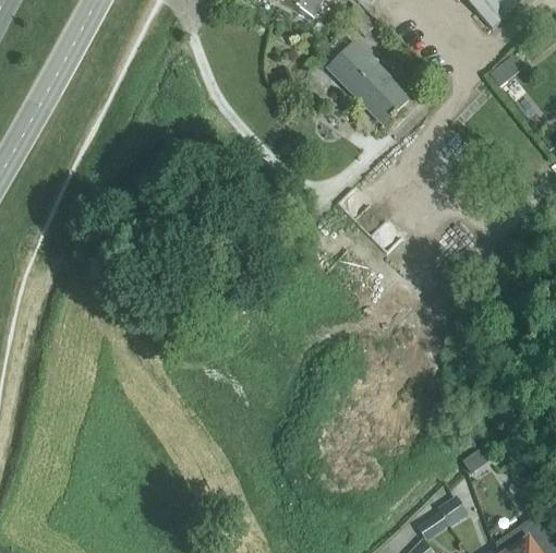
[(283,0),(314,17),(323,0),(330,0),(283,0)]
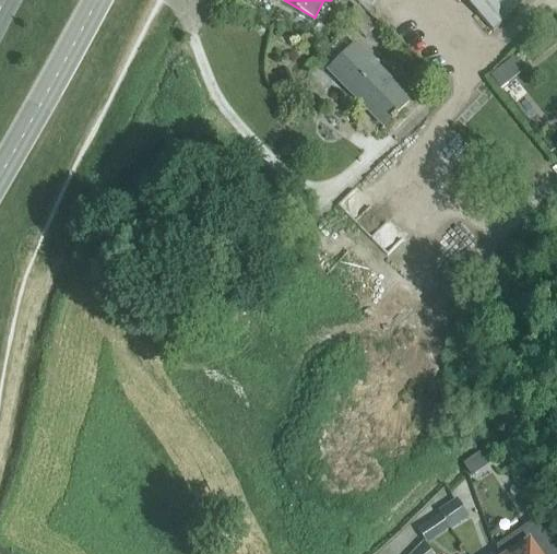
[(467,0),(495,27),(522,0),(467,0)]
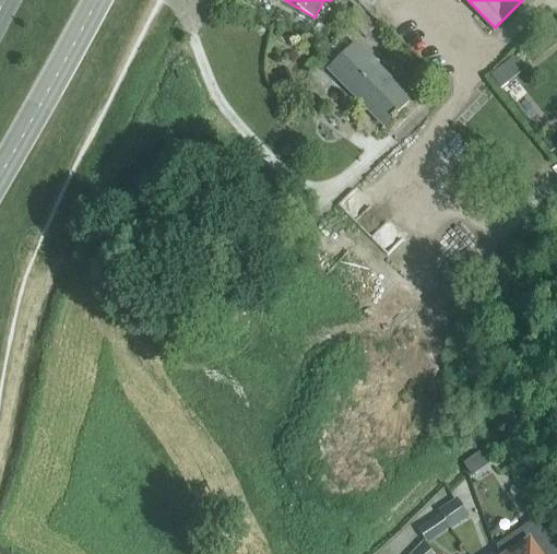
[(355,42),(330,66),(368,104),(375,97),(393,116),(394,117),(401,110),(400,109),(411,98),(355,42)]
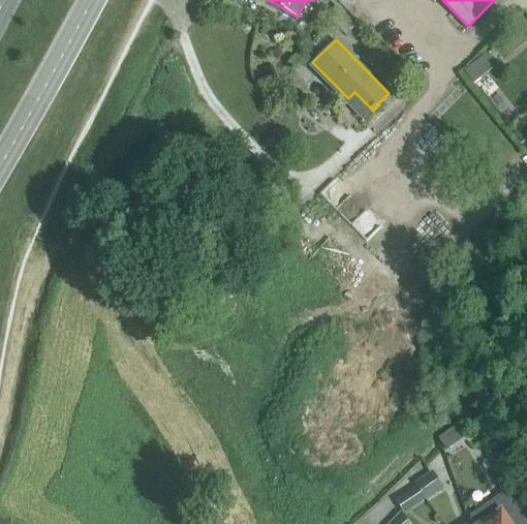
[(472,63),(465,69),(474,81),(483,74),(472,63)]
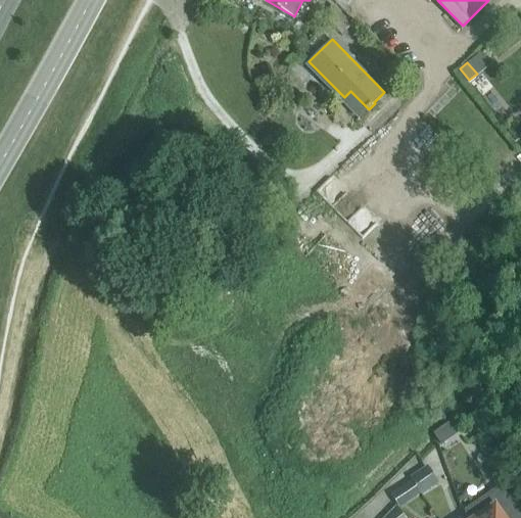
[(428,464),(412,475),(418,484),(434,473),(428,464)]
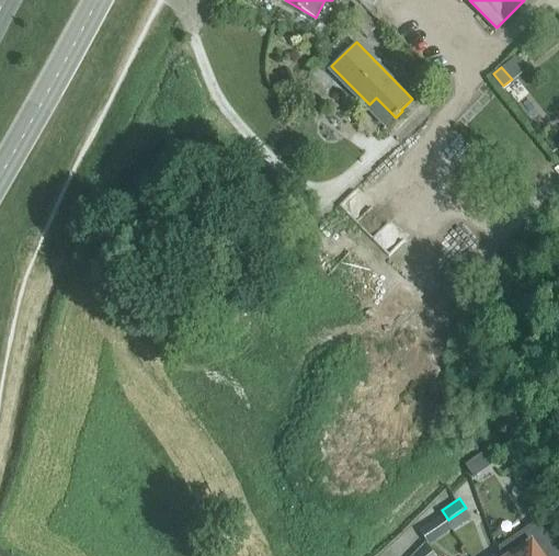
[(443,514),(432,521),(440,533),(451,526),(443,514)]
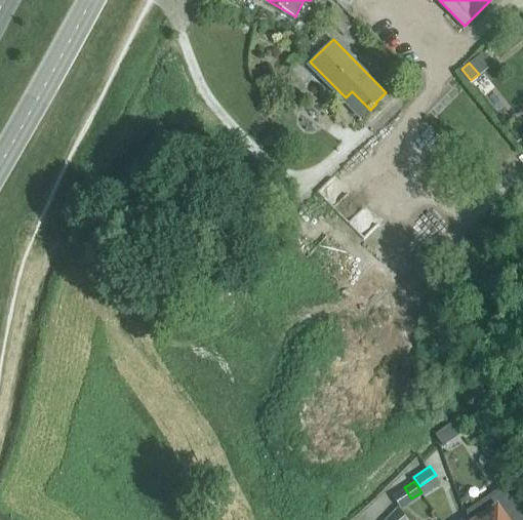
[(468,513),(472,519),(510,519),(511,519),(517,515),(522,512),(522,510),(519,506),(514,497),(511,500),(501,506),(498,508),(484,517),(477,507),(468,513)]
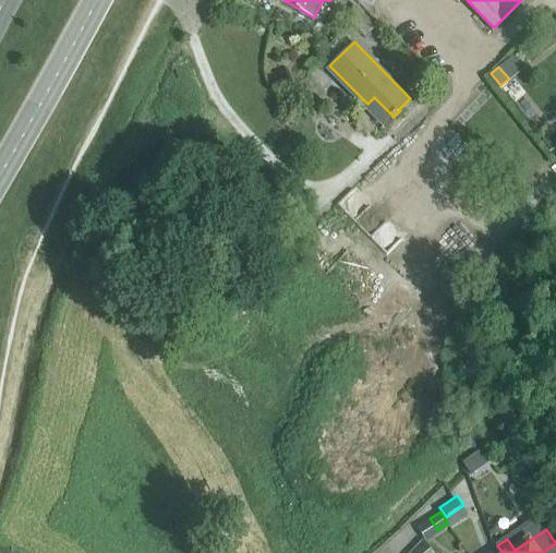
[(432,552),(423,538),(407,552),(432,552)]
